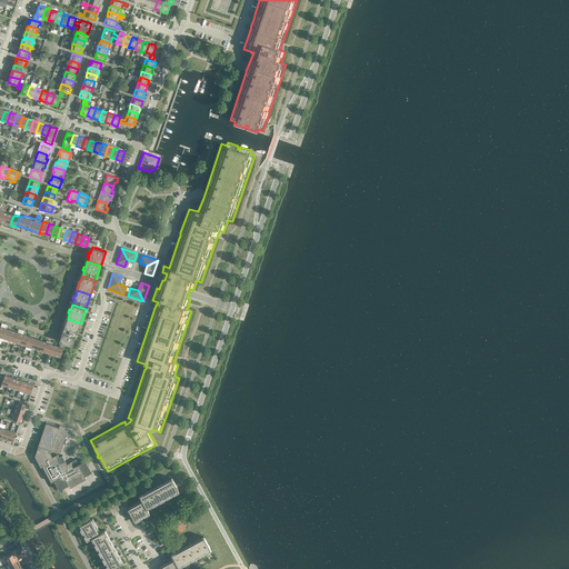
[(81,323),(68,319),(66,325),(63,323),(62,327),(65,328),(62,333),(76,338),(81,323)]
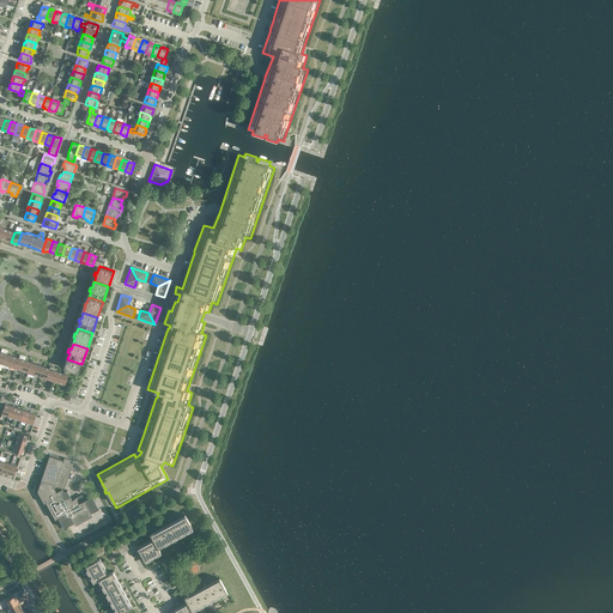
[(13,356),(7,354),(2,368),(8,369),(10,366),(13,356)]
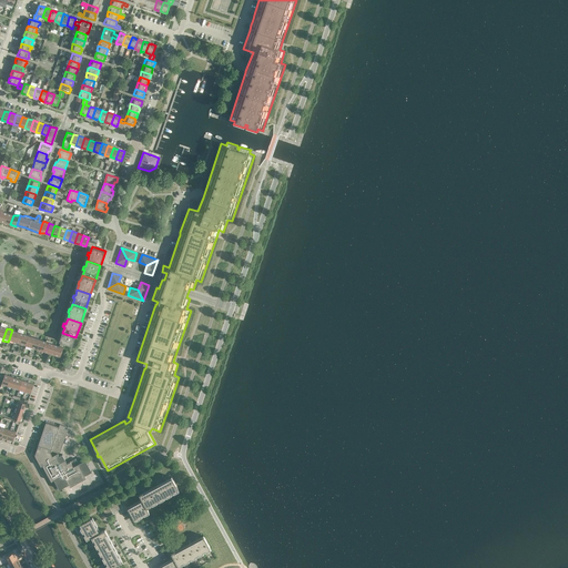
[(18,332),(12,330),(9,340),(14,342),(18,332)]
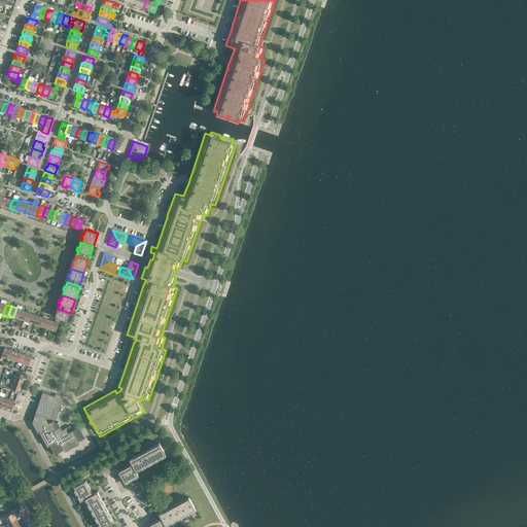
[(22,310),(16,308),(13,317),(19,319),(22,310)]
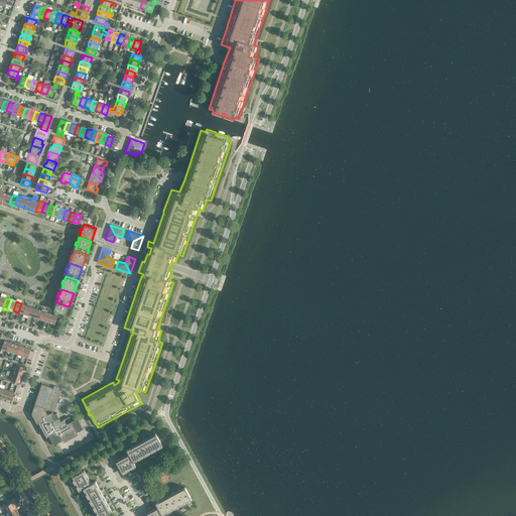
[(69,306),(56,302),(55,306),(53,306),(52,309),(55,310),(54,314),(57,315),(57,316),(60,316),(61,312),(67,313),(69,306)]
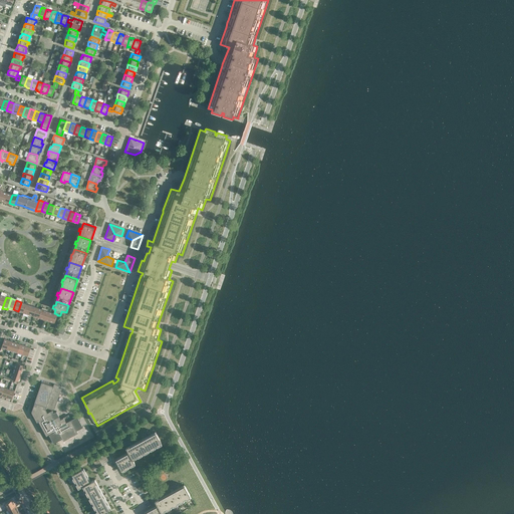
[(26,304),(21,302),(18,311),(23,312),(26,304)]
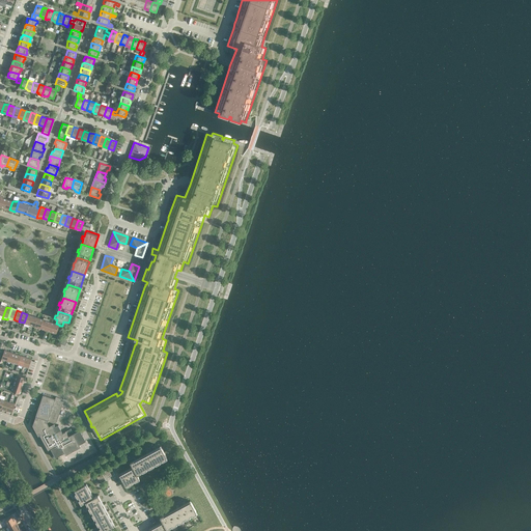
[(33,315),(27,314),(24,323),(30,325),(33,315)]
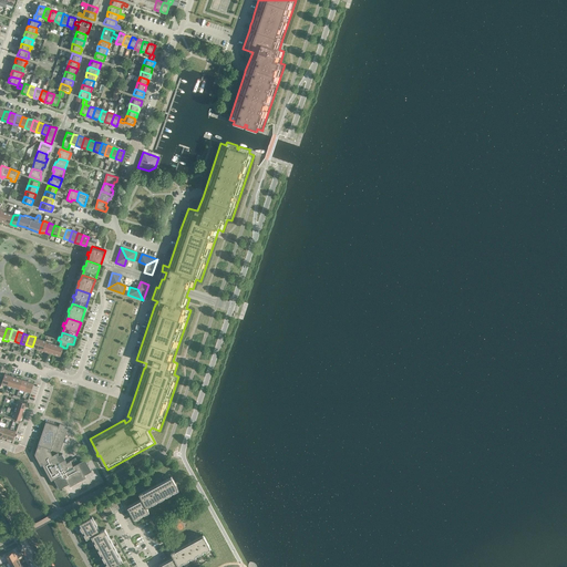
[(41,339),(35,337),(32,347),(38,349),(41,339)]
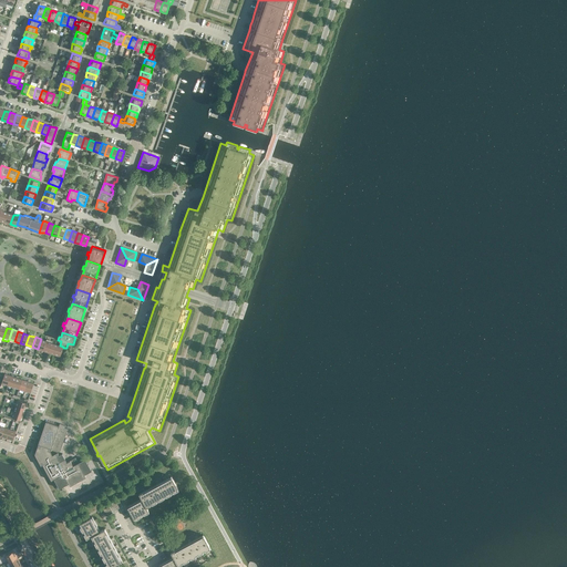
[(47,341),(41,339),(38,349),(43,351),(47,341)]
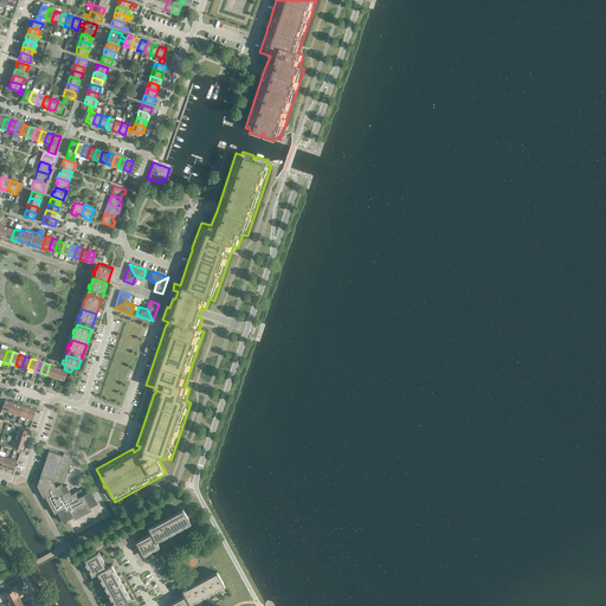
[(62,368),(56,367),(52,376),(58,379),(62,368)]
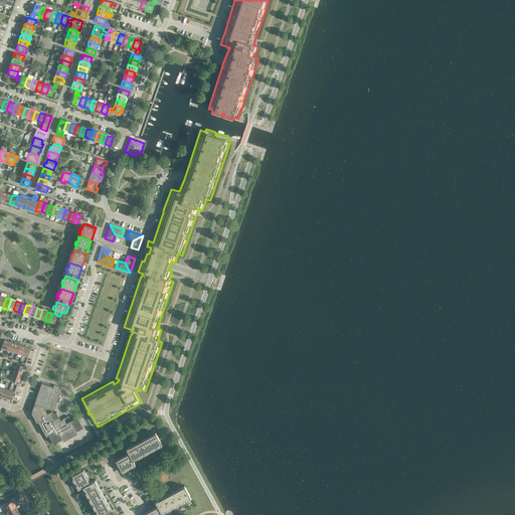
[(57,315),(54,314),(52,313),(49,322),(54,324),(57,316),(57,315)]
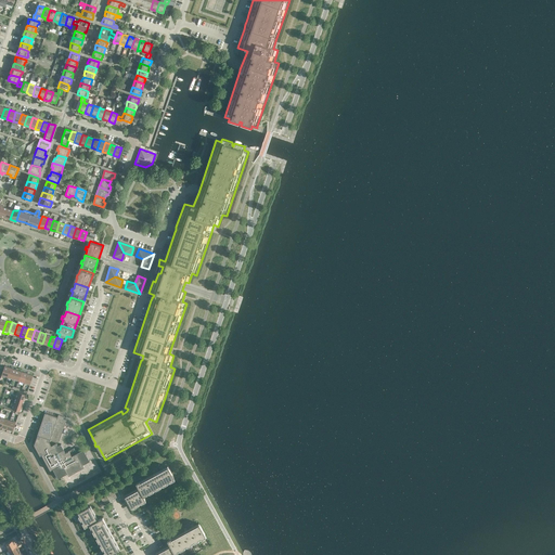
[(11,368),(4,366),(1,375),(8,377),(11,368)]
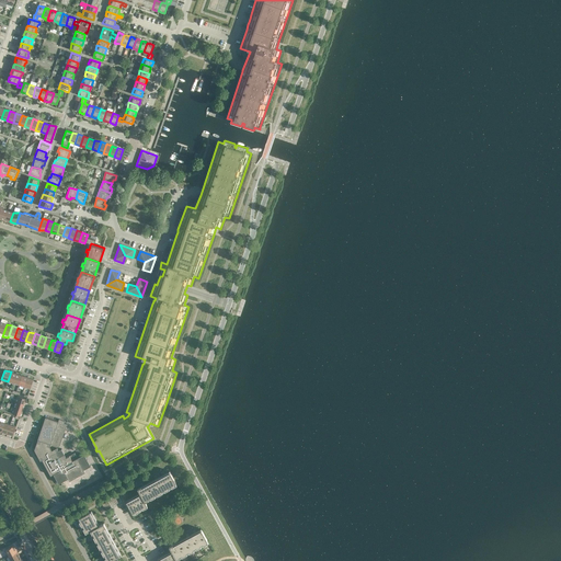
[(16,374),(11,371),(8,381),(13,384),(16,374)]
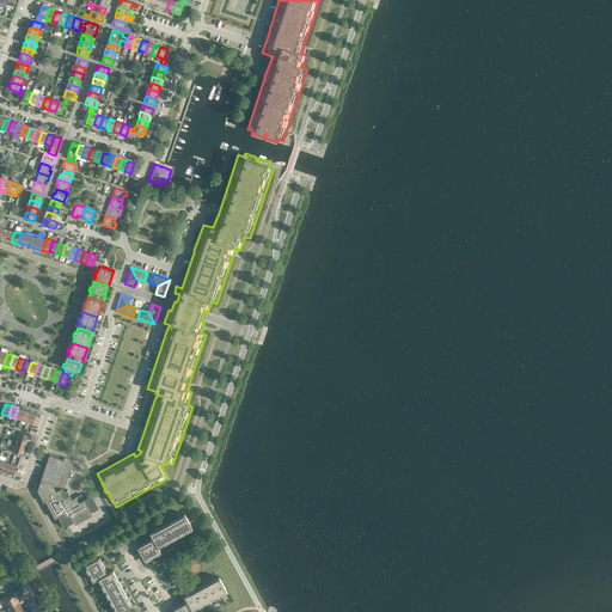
[(24,410),(18,408),(14,418),(20,420),(24,410)]
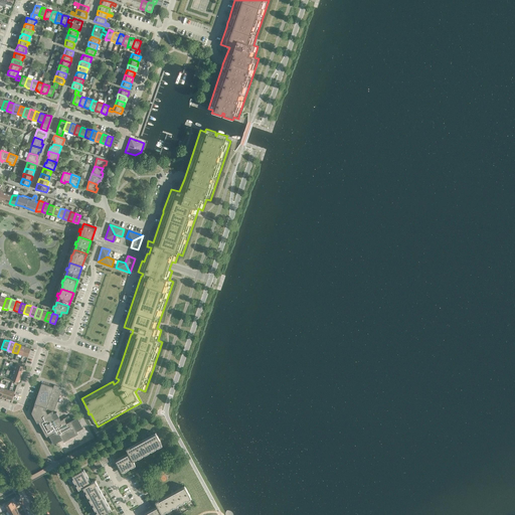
[(25,347),(20,345),(17,353),(22,355),(25,347)]
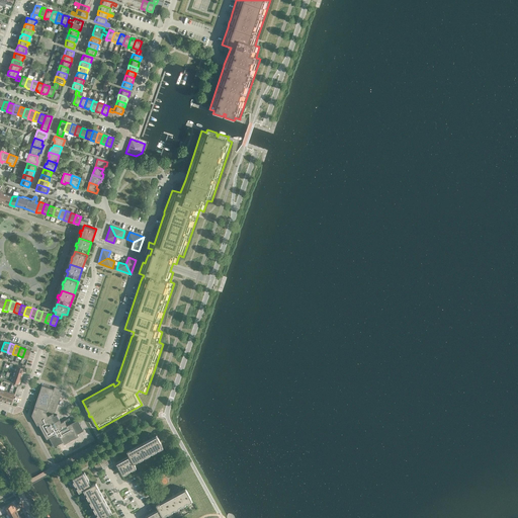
[(30,350),(25,349),(22,357),(28,359),(30,350)]
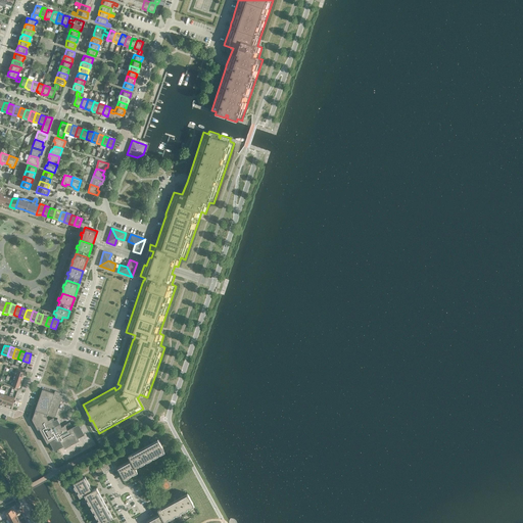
[(25,372),(16,369),(14,375),(24,377),(25,372)]
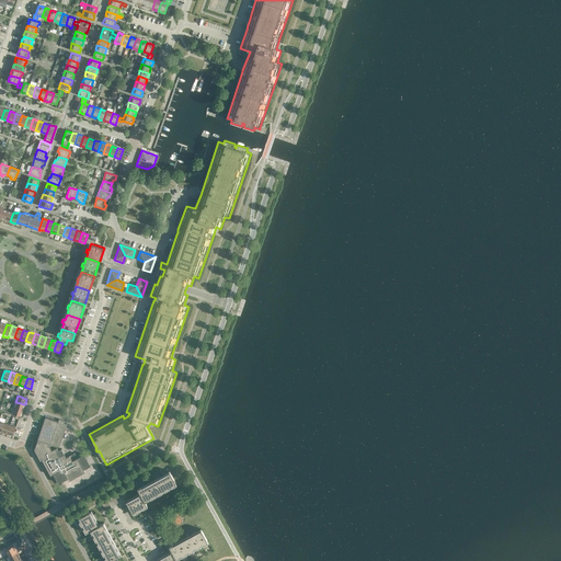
[(25,404),(15,402),(13,408),(23,411),(25,404)]
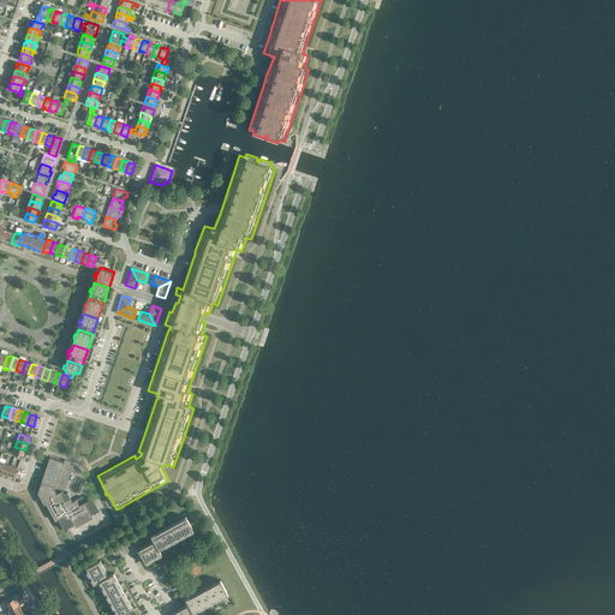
[(25,451),(15,447),(12,453),(23,457),(25,451)]
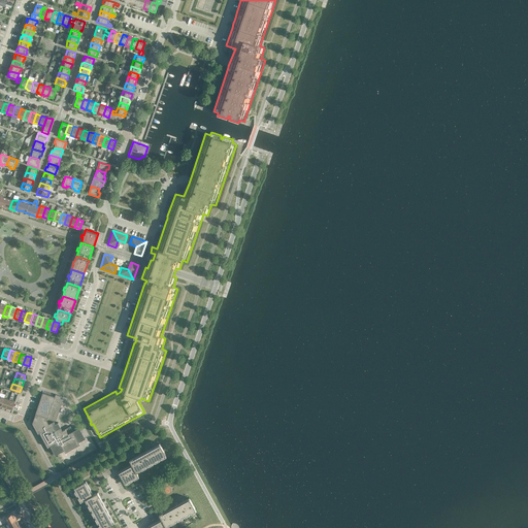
[(68,433),(66,429),(62,430),(58,422),(56,424),(54,421),(57,420),(63,399),(61,398),(61,396),(56,394),(55,397),(43,393),(33,423),(38,433),(40,432),(48,448),(51,446),(56,455),(64,450),(65,453),(80,444),(79,441),(86,438),(79,427),(68,433)]
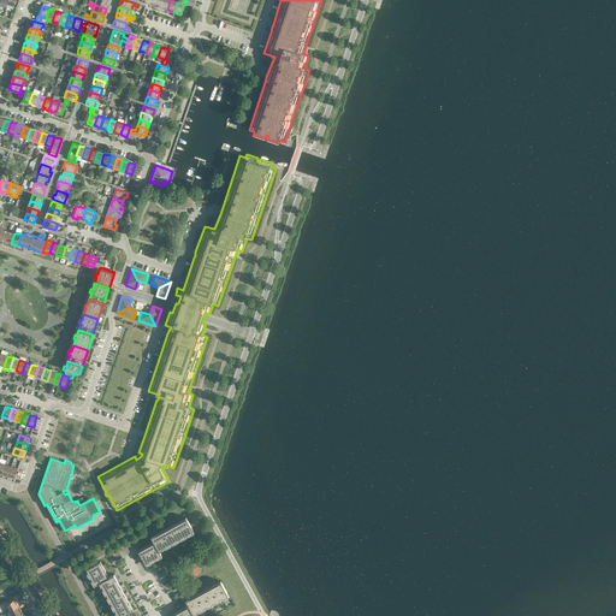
[(12,467),(5,465),(1,475),(9,477),(12,467)]
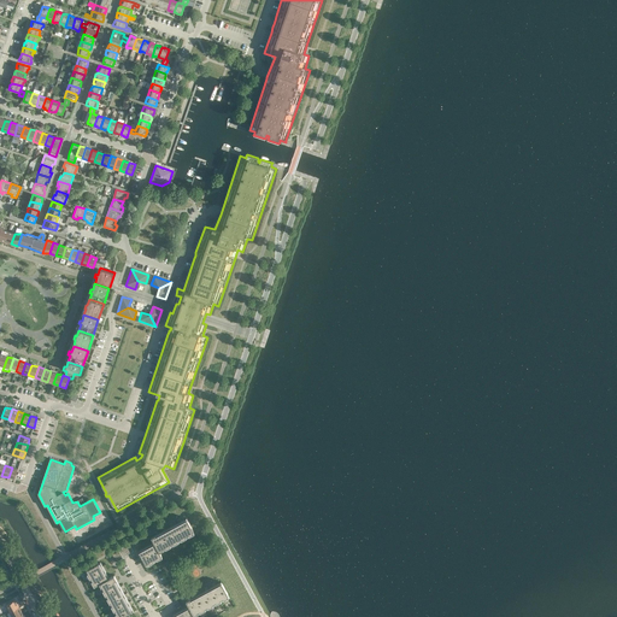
[(18,469),(12,468),(9,477),(15,480),(18,469)]
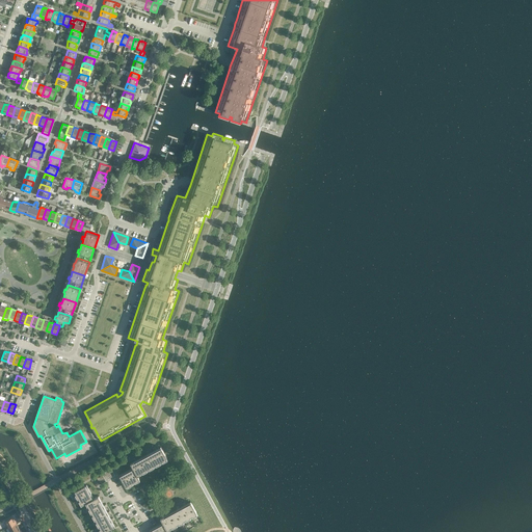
[(161,447),(156,449),(155,448),(153,449),(154,451),(150,453),(149,451),(145,452),(147,454),(142,456),(141,455),(139,456),(140,458),(136,460),(135,458),(133,459),(133,461),(131,463),(133,468),(120,475),(126,486),(139,479),(138,476),(141,474),(140,473),(167,458),(161,448),(161,447)]
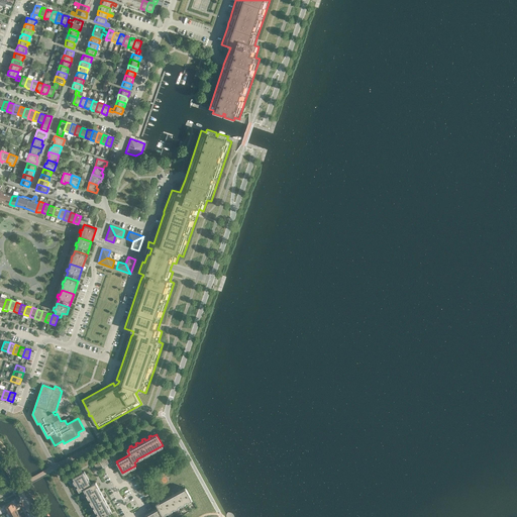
[(100,461),(101,464),(103,467),(112,461),(108,455),(102,459),(102,460),(100,461)]
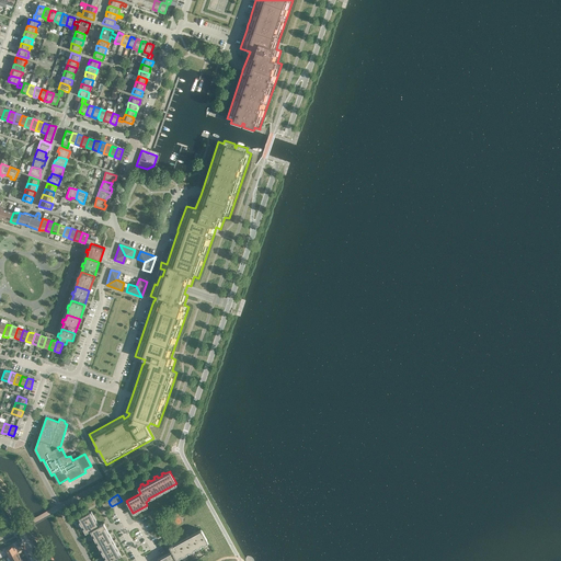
[(91,511),(90,512),(79,517),(88,533),(91,530),(92,534),(94,534),(109,560),(110,560),(121,556),(122,554),(118,550),(121,549),(119,547),(117,548),(115,542),(117,541),(115,539),(113,540),(111,536),(113,535),(112,533),(110,534),(107,528),(110,527),(109,525),(105,526),(104,523),(100,526),(91,511)]
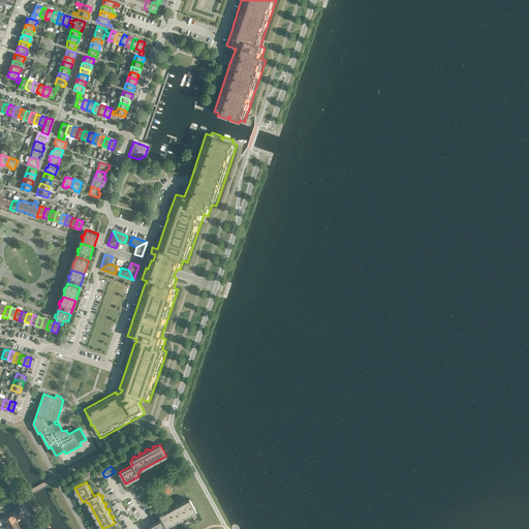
[(190,499),(185,501),(184,499),(182,500),(183,502),(178,505),(177,503),(175,504),(176,506),(172,508),(170,506),(168,508),(169,509),(164,512),(163,510),(161,511),(162,514),(159,516),(162,520),(149,527),(149,528),(167,528),(166,528),(169,526),(169,525),(196,510),(190,499)]
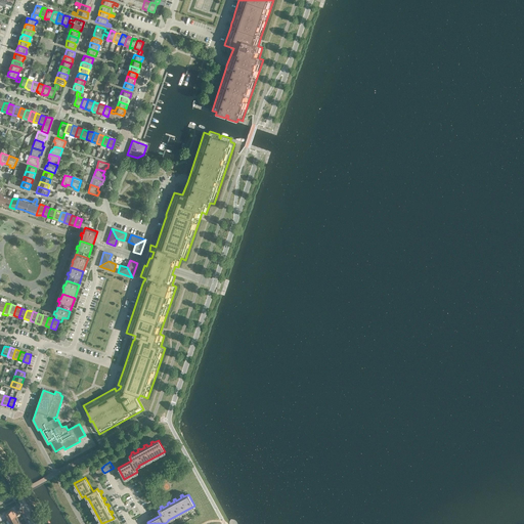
[(15,515),(12,510),(4,514),(7,520),(15,515)]
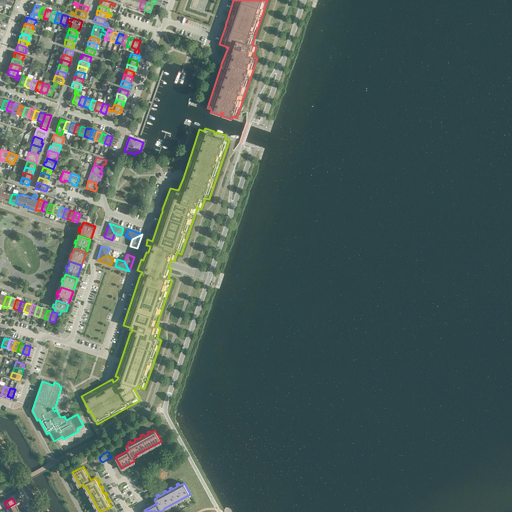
[(11,511),(18,509),(15,503),(7,508),(9,511),(11,511)]
